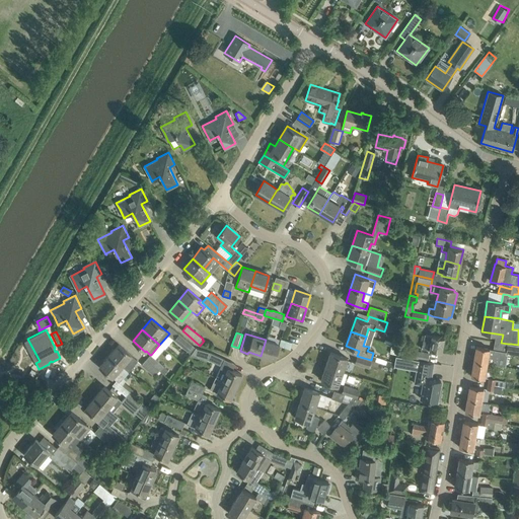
[(174,340),(188,351),(192,345),(178,335),(174,340)]
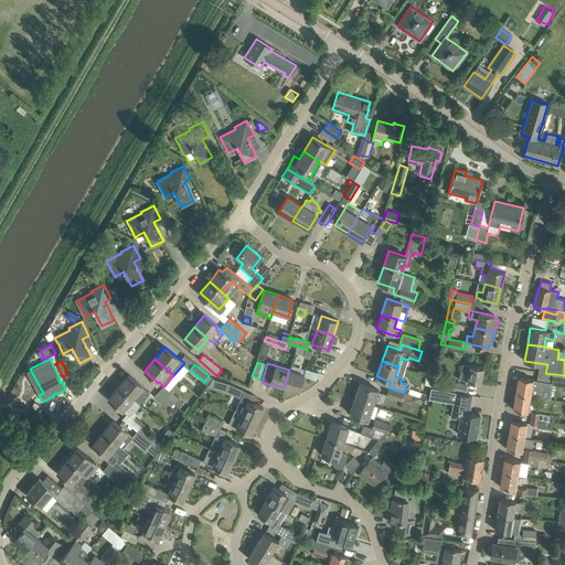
[(462,364),(459,380),(480,384),(483,368),(470,365),(462,364)]
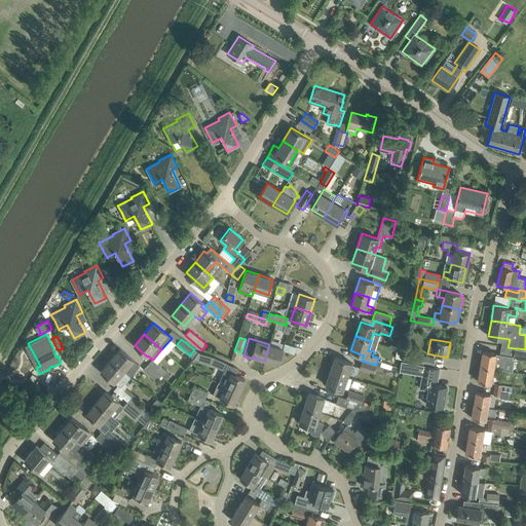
[(269,344),(264,361),(278,365),(284,349),(269,344)]
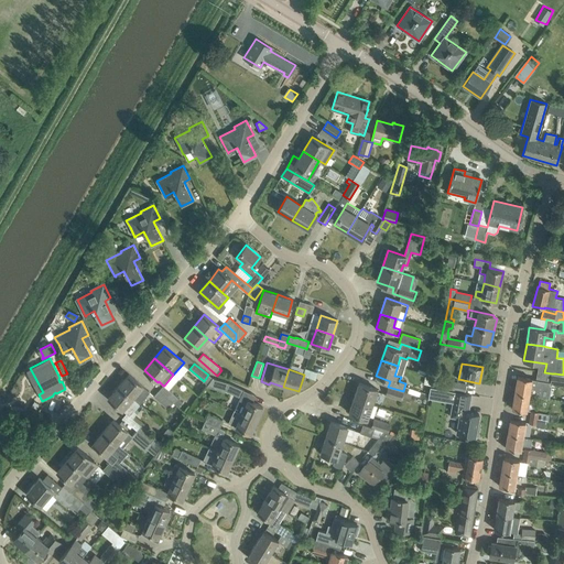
[(563,375),(555,373),(552,373),(550,384),(563,386),(563,375)]
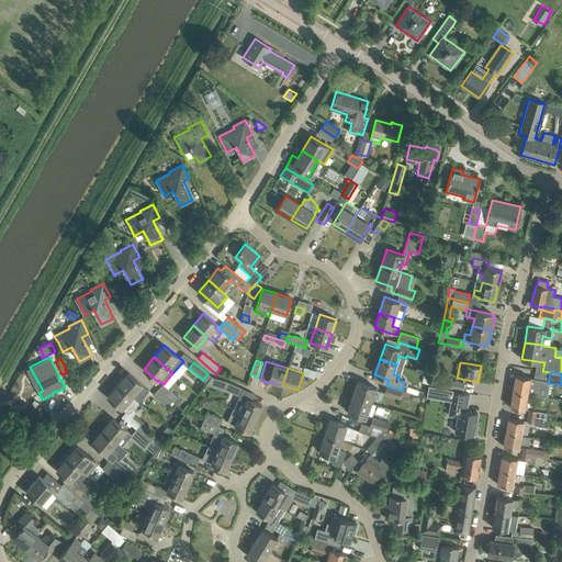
[(128,373),(119,384),(132,396),(138,403),(149,391),(128,373)]
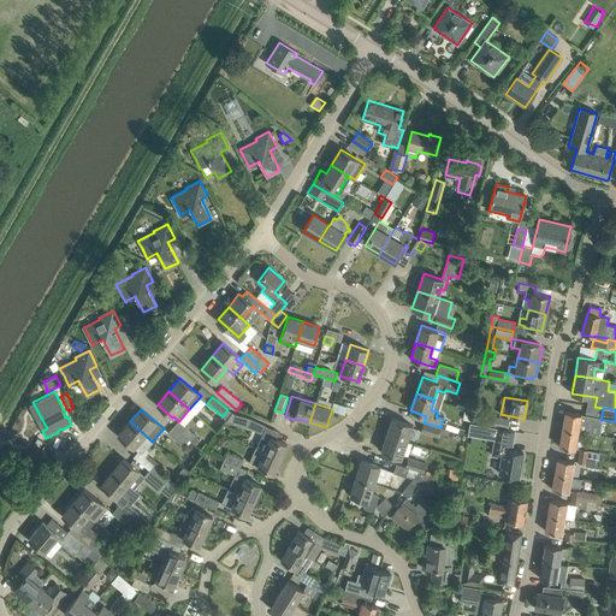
[(578,432),(591,433),(593,416),(564,412),(562,428),(578,432)]
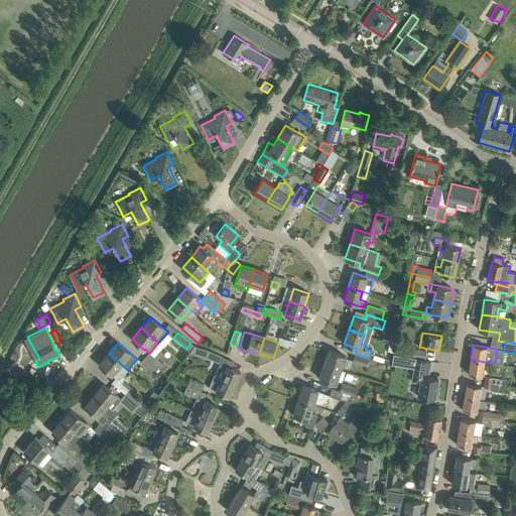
[(403,354),(425,358),(426,352),(405,348),(403,354)]
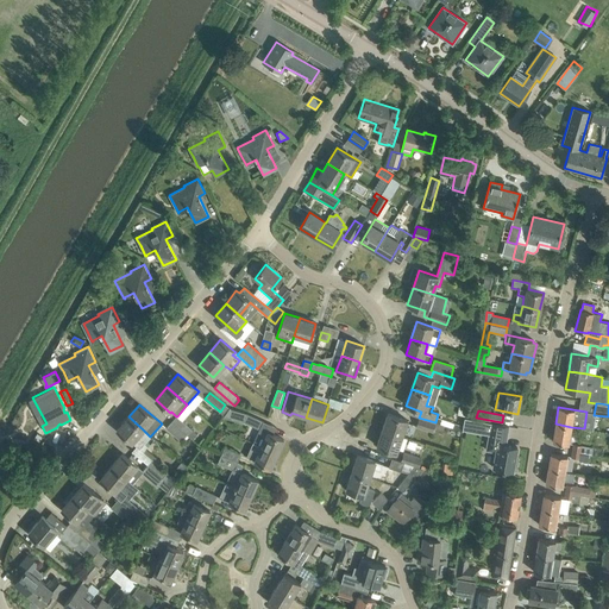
[(259,429),(263,421),(246,414),(243,421),(259,429)]
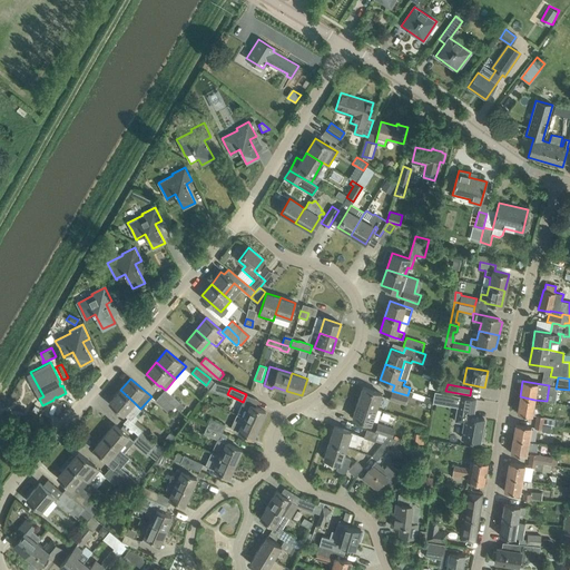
[(362,387),(357,403),(376,410),(381,393),(362,387)]
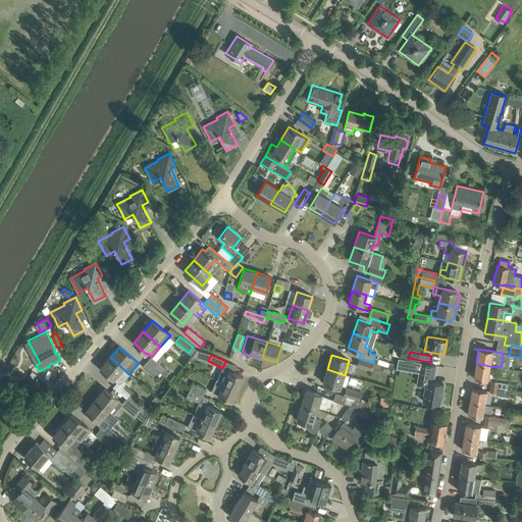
[(123,380),(128,374),(122,368),(110,357),(100,368),(119,384),(123,380)]
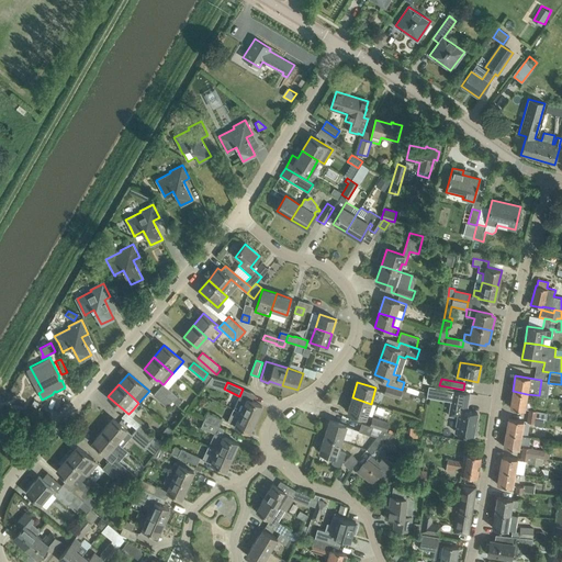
[(163,384),(157,390),(171,402),(177,396),(164,384),(163,384)]
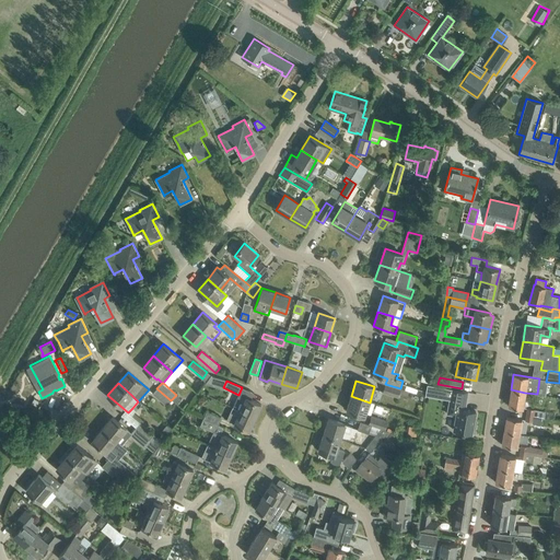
[(400,389),(385,384),(383,392),(397,397),(400,389)]
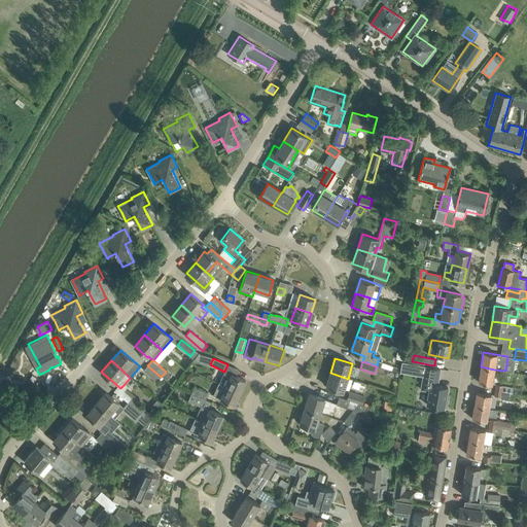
[(377,365),(387,369),(399,373),(400,369),(391,365),(390,367),(386,365),(387,364),(379,361),(377,365)]
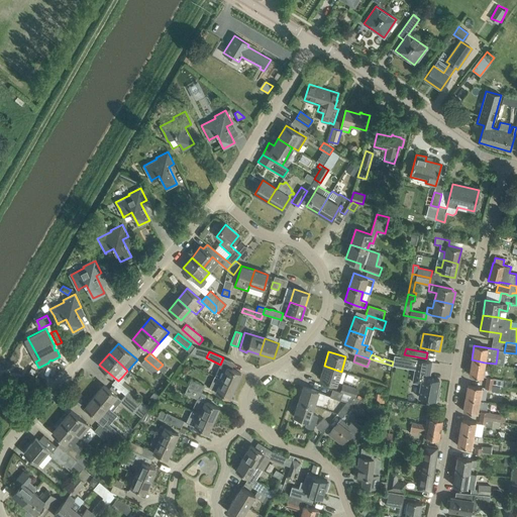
[(429,378),(432,362),(395,354),(393,365),(415,370),(412,382),(421,384),(418,397),(435,400),(435,399),(437,400),(439,393),(436,393),(438,380),(429,378)]
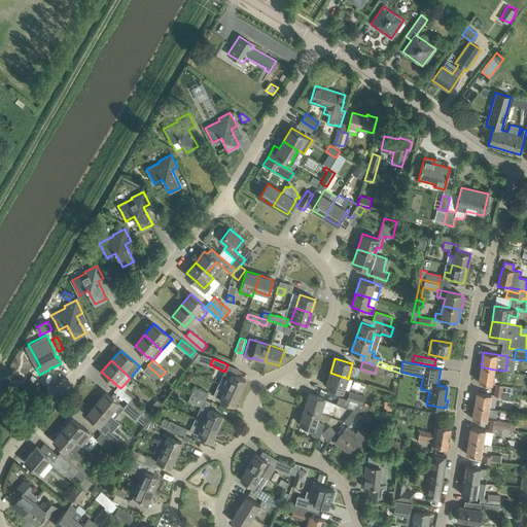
[(161,377),(147,365),(143,371),(156,382),(161,377)]
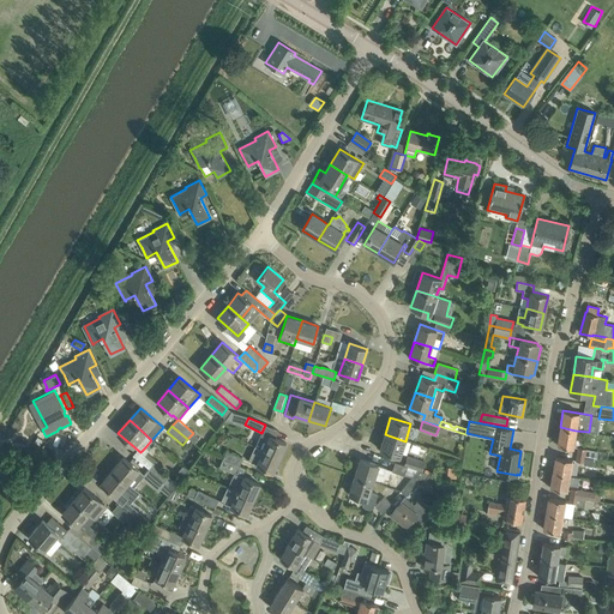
[(576,431),(560,427),(557,445),(572,447),(576,431)]
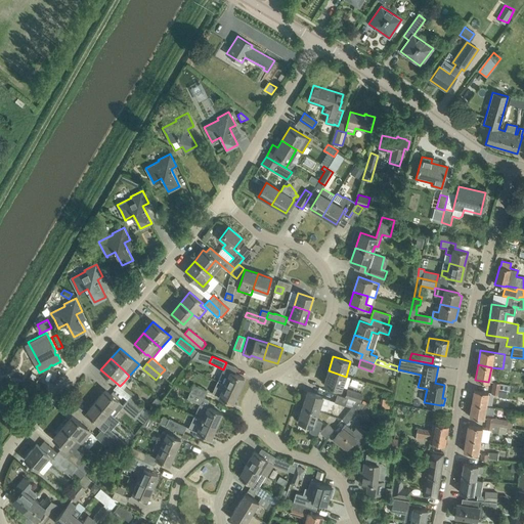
[(217,381),(224,384),(238,391),(244,379),(230,372),(229,373),(223,369),(217,381)]
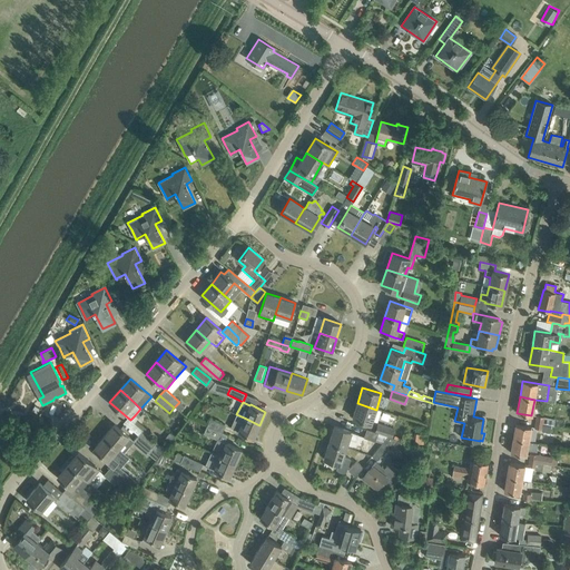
[(376,410),(357,403),(352,418),(371,424),(376,410)]
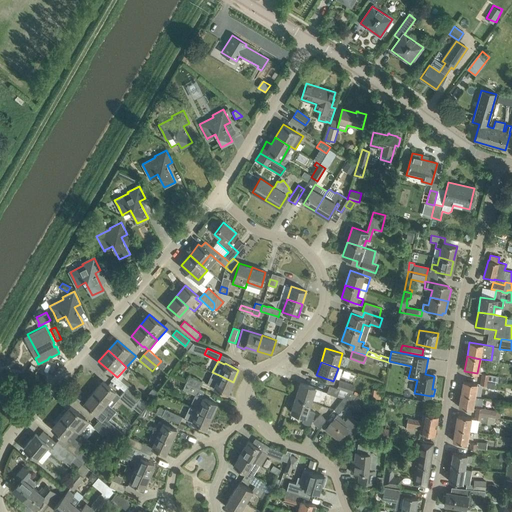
[(212,372),(207,384),(227,394),(233,382),(219,375),(212,372)]
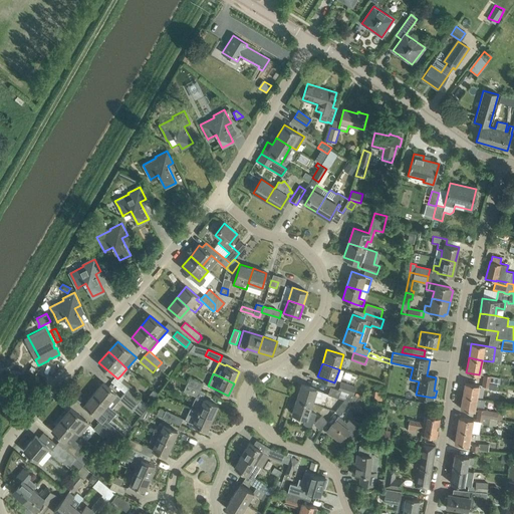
[(190,377),(187,383),(201,390),(203,383),(190,377)]
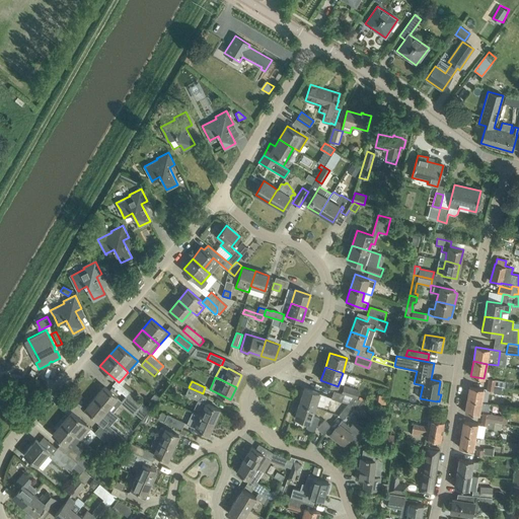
[(344,385),(341,393),(353,397),(356,398),(359,390),(344,385)]
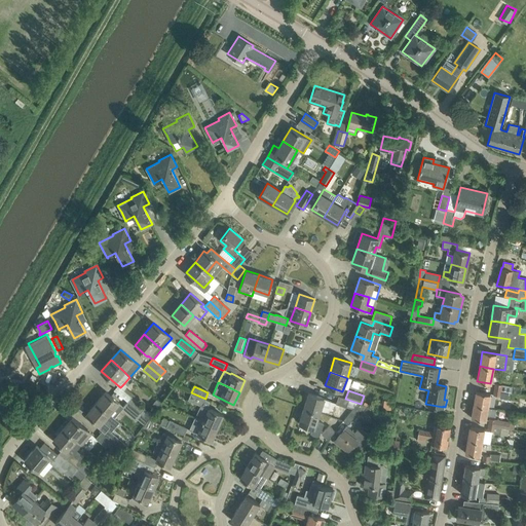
[(106,391),(97,403),(114,418),(123,408),(122,407),(123,406),(118,403),(106,391)]
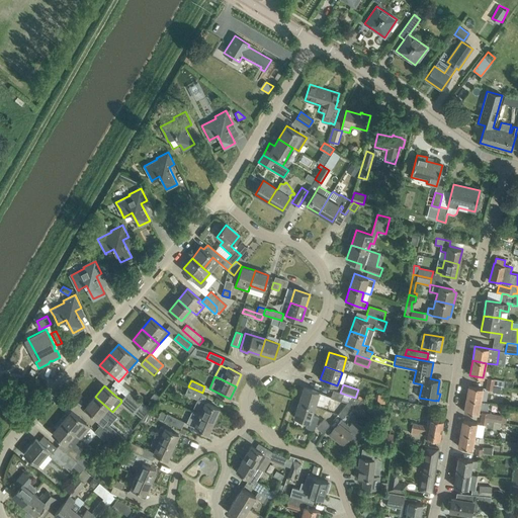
[(468,385),(465,399),(480,402),(481,401),(483,389),(468,385)]
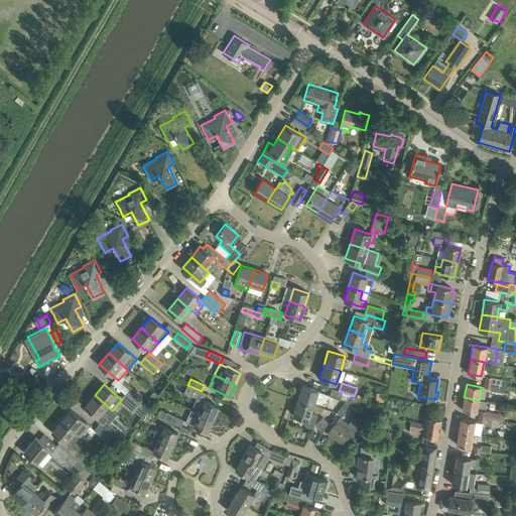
[(202,391),(187,385),(184,392),(197,397),(203,400),(206,394),(202,391)]
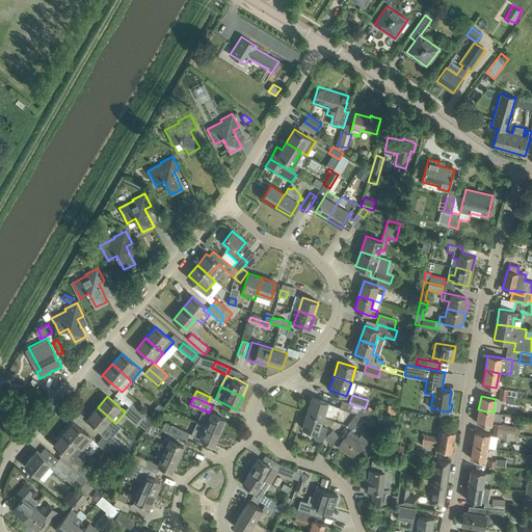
[(312,398),(307,414),(322,418),(325,409),(333,411),(335,405),(327,403),(312,398)]
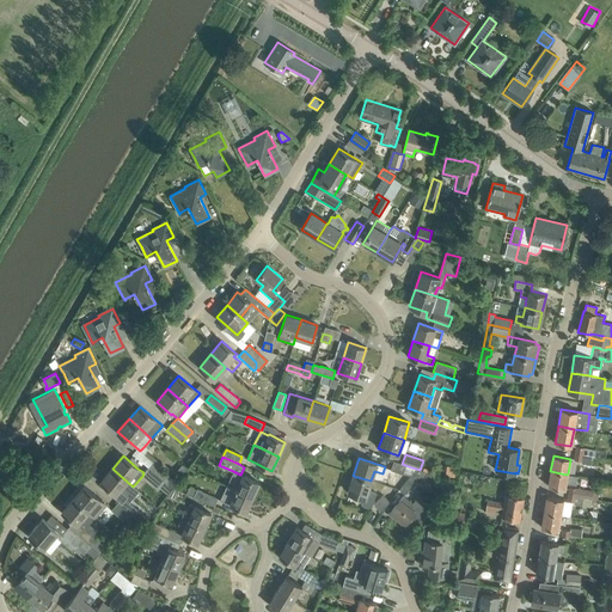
[(391,470),(410,476),(416,469),(402,464),(393,460),(391,470)]
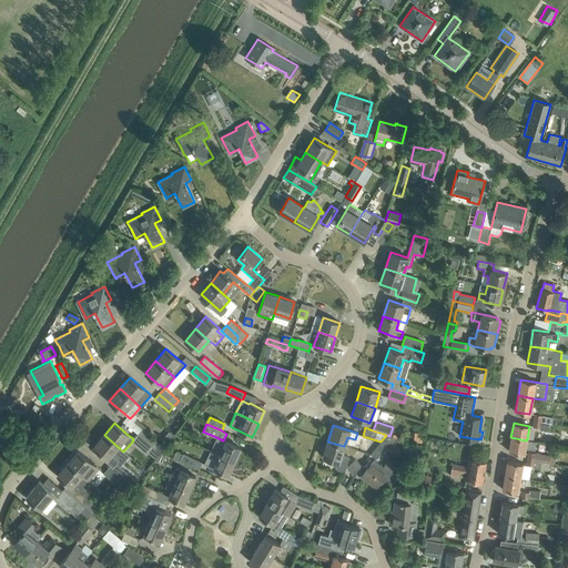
[(138,434),(152,446),(156,440),(142,428),(138,434)]
